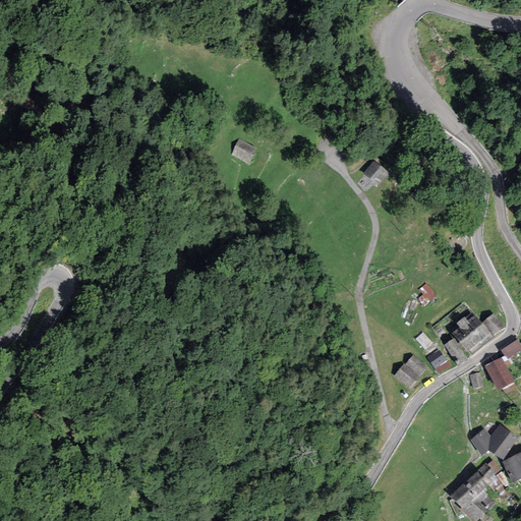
[(256,148),(239,139),(231,156),(248,164),(256,148)]
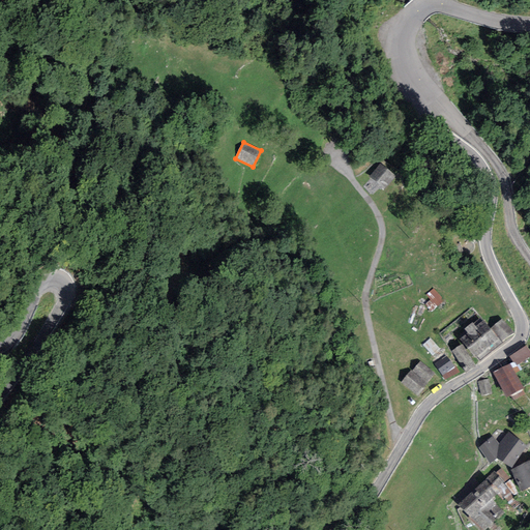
[(395,176),(380,164),(369,176),(384,189),(395,176)]
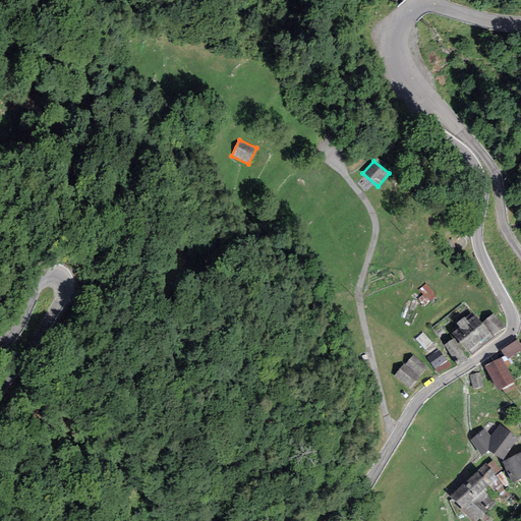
[(436,294),(427,283),(420,289),(429,300),(436,294)]
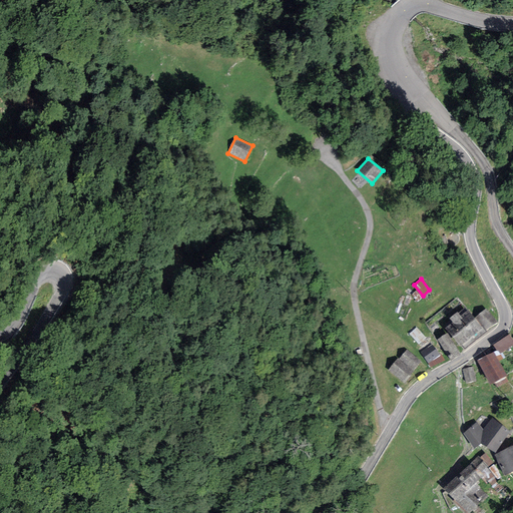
[(498,322),(487,309),(477,317),(487,331),(498,322)]
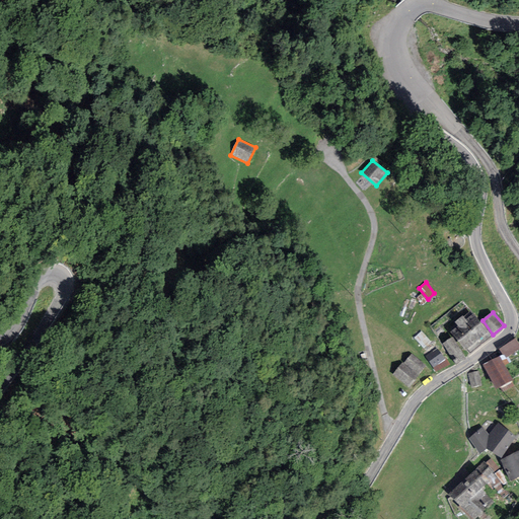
[(470,354),(491,336),(471,314),(466,319),(462,315),(455,322),(458,326),(451,332),(470,354)]
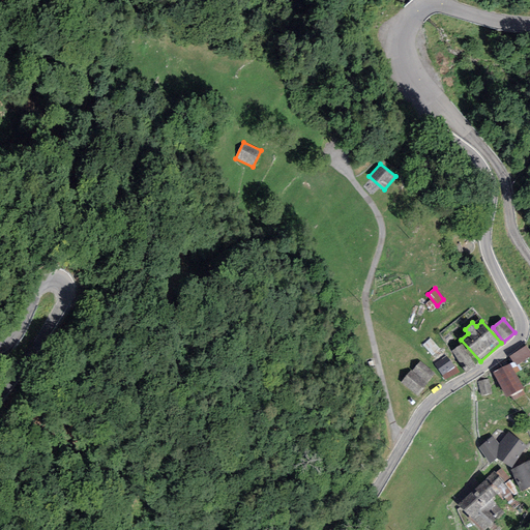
[(440,349),(430,337),(422,345),(433,355),(440,349)]
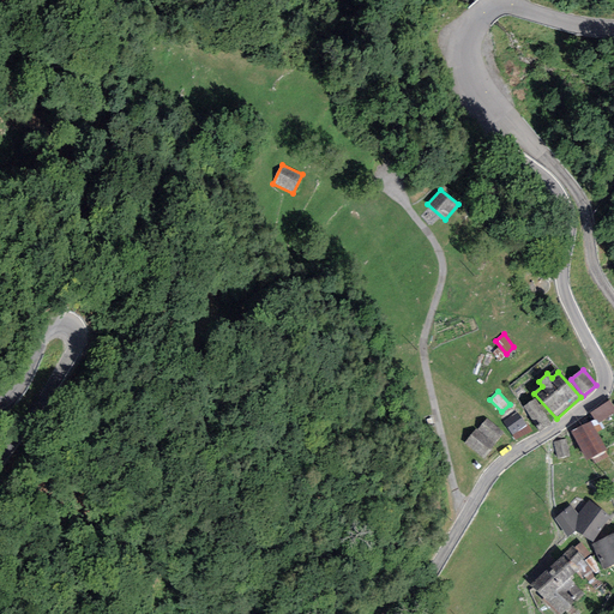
[(551,423),(535,398),(523,407),(533,421),(536,419),(542,429),(551,423)]
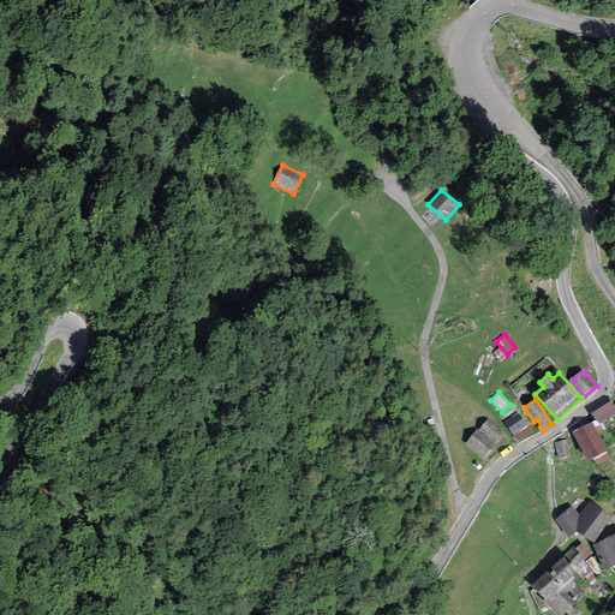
[(614,408),(610,401),(591,415),(598,425),(614,413),(614,408)]
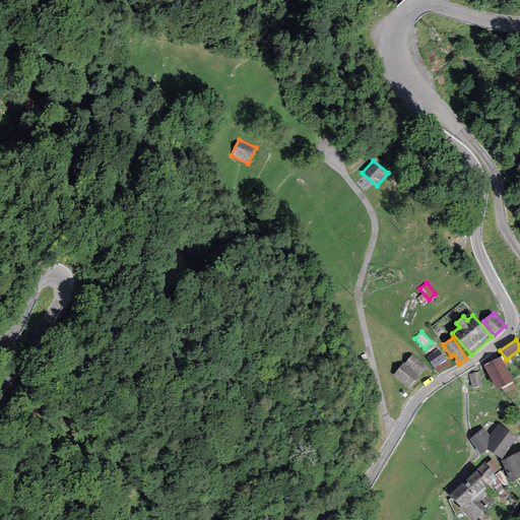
[(450,365),(439,349),(427,356),(436,373),(450,365)]
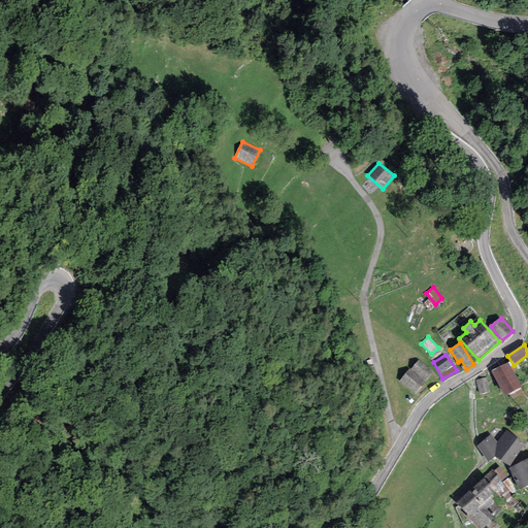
[(433,371),(419,360),(411,369),(425,381),(433,371)]
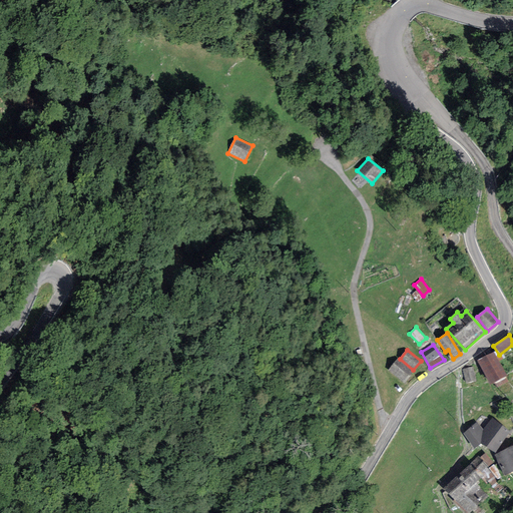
[(494,352),(477,361),(491,385),(507,376),(494,352)]
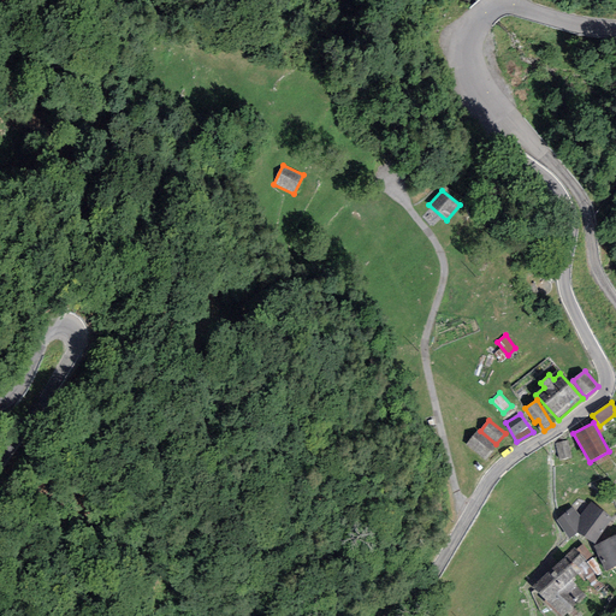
[(496,444),(480,431),(478,430),(467,443),(485,457),(496,444)]
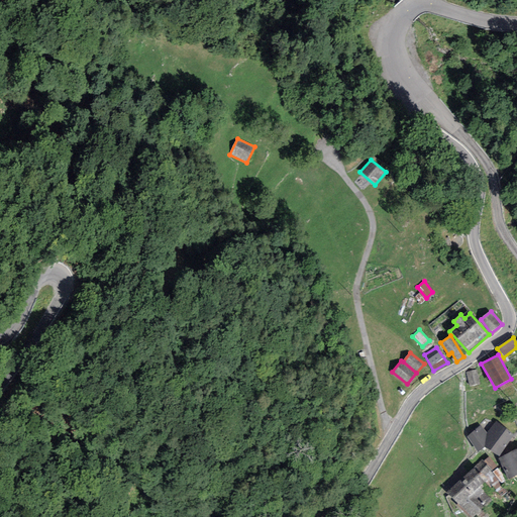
[(476,371),(467,373),(469,386),(479,384),(476,371)]
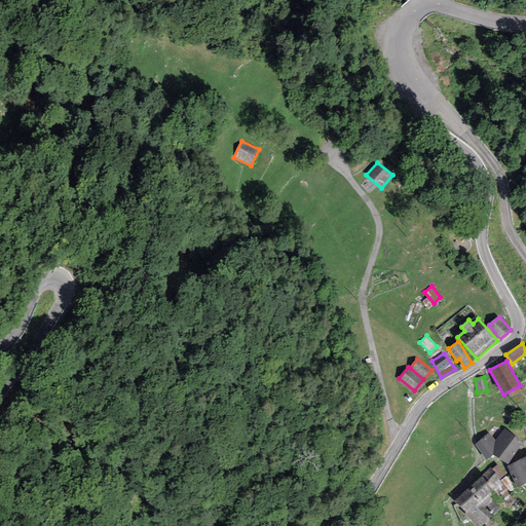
[(475,444),(486,460),(493,454),(508,464),(522,442),(504,427),(495,440),(488,433),(475,444)]
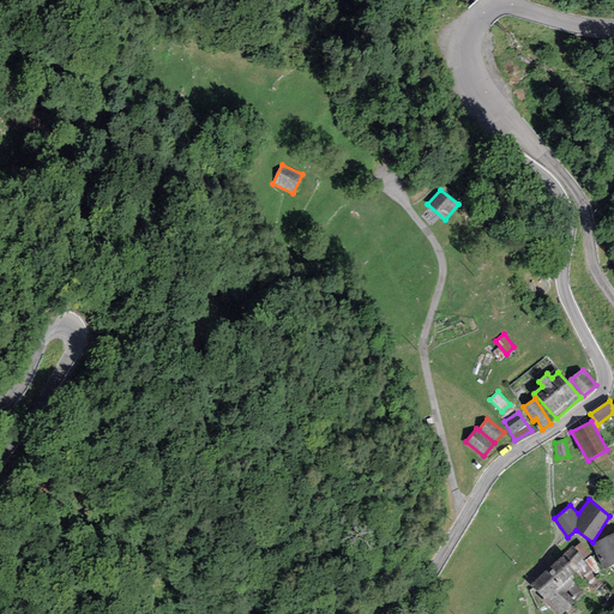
[(613,534),(591,545),(603,570),(613,564),(613,534)]
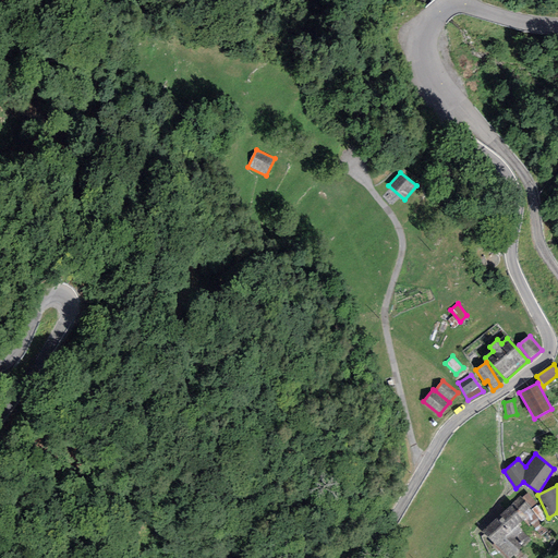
[(482,531),(495,545),(518,524),(533,512),(520,497),(482,531)]
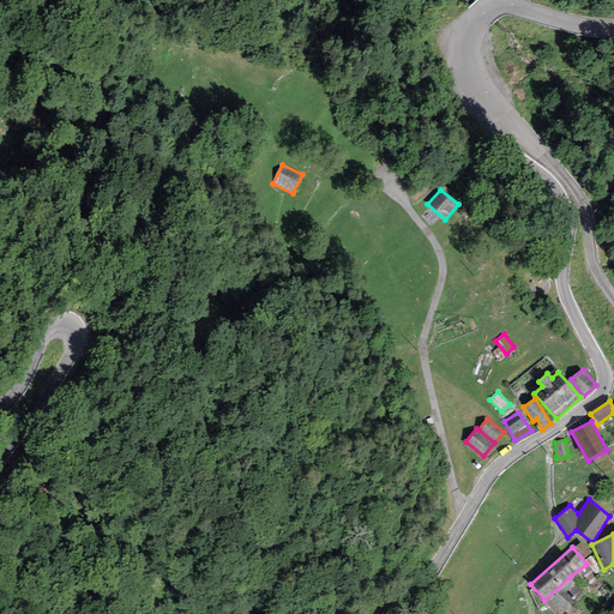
[(561,613),(584,595),(570,577),(545,600),(557,613),(561,613)]
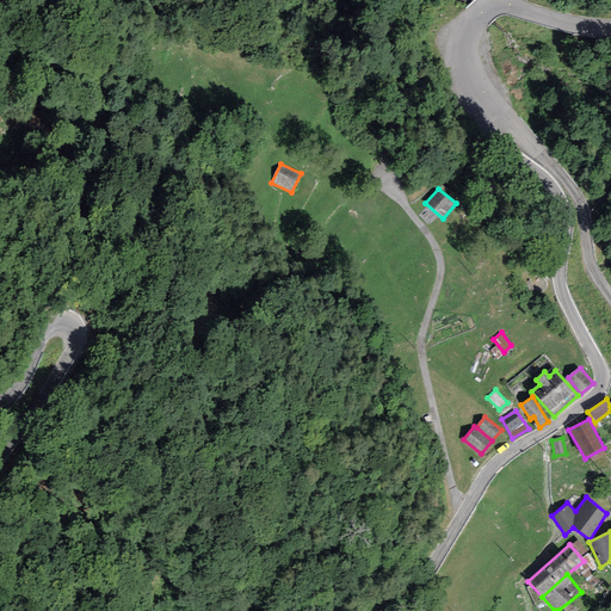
All buildings are outlined.
